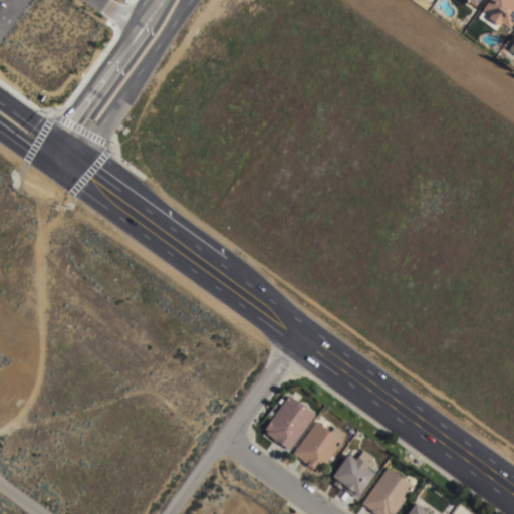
[(453,0),(459,4),(461,0),(462,0),(476,9),(481,0),(453,0)]
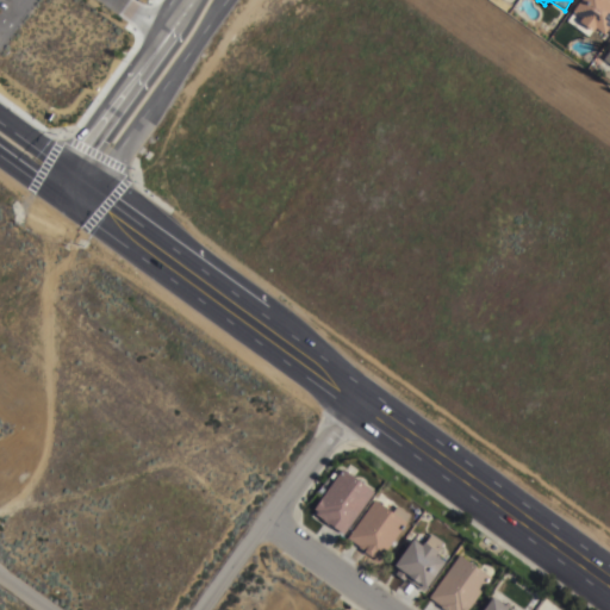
[(609,20),(602,32),(595,26),(587,36),(566,19),(572,11),(571,8),(577,0),(609,0),(609,20)]
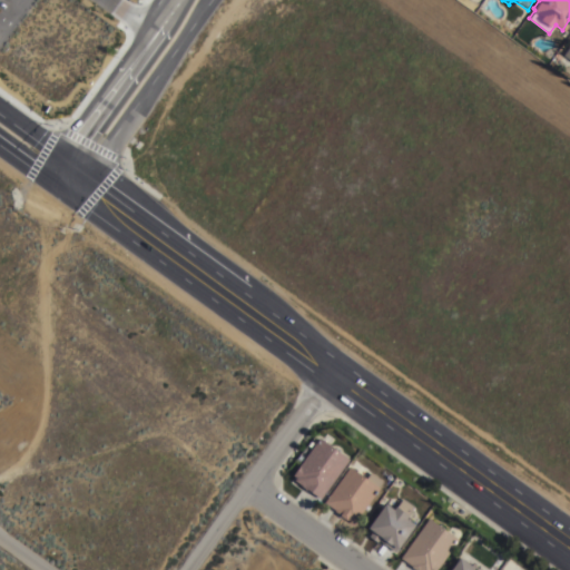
[(318,439),(347,460),(318,500),(293,481),(294,478),(292,475),(318,439)]
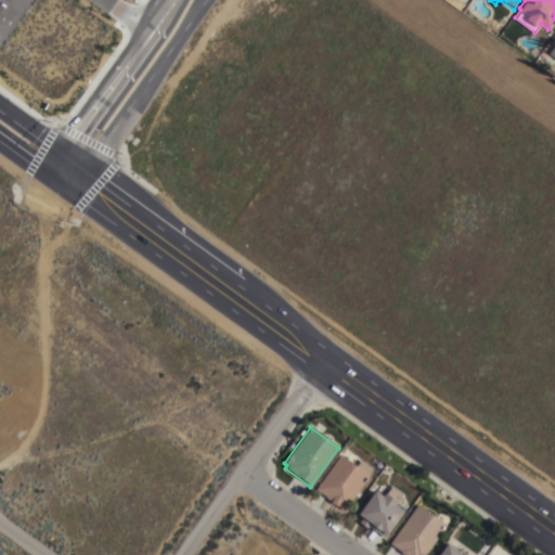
[(343,512),(336,507),(335,508),(328,503),(331,501),(314,490),(339,455),(356,466),(360,461),(372,468),(368,475),(369,476),(344,511),(343,512)]
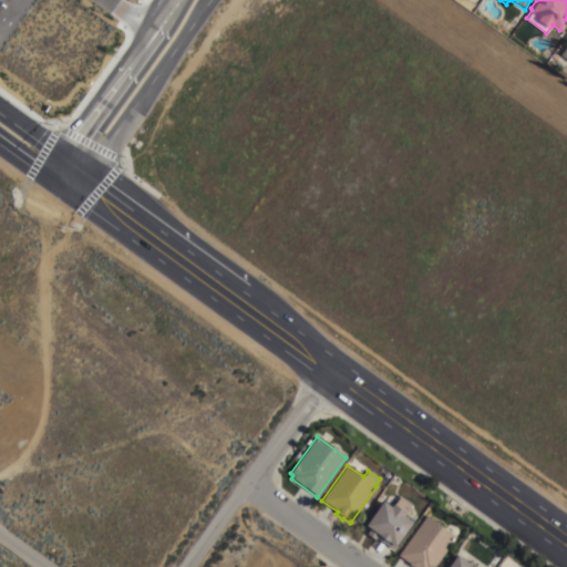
[(390,508),(392,505),(405,514),(402,517),(411,524),(393,548),(377,536),(374,540),(366,534),(369,531),(363,527),(381,502),(390,508)]
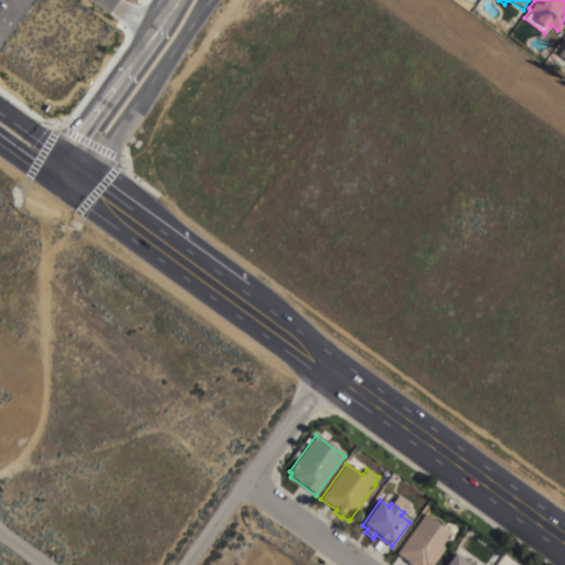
[(424,514),(454,536),(433,564),(409,564),(406,562),(396,554),(424,514)]
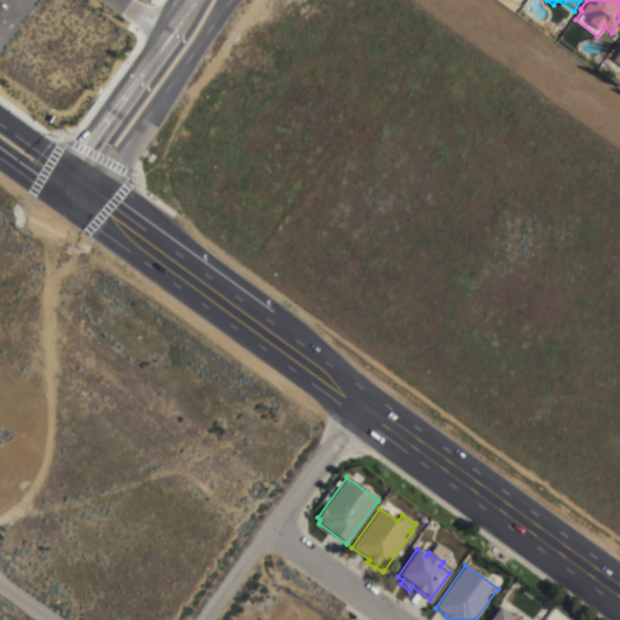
[(489,619),(499,608),(515,619),(489,619)]
